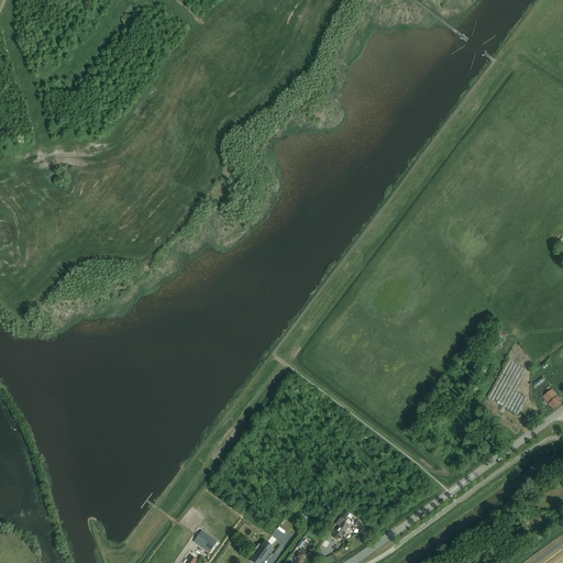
[(527,371),(508,361),(487,398),(518,415),(527,399),(515,393),(527,371)]
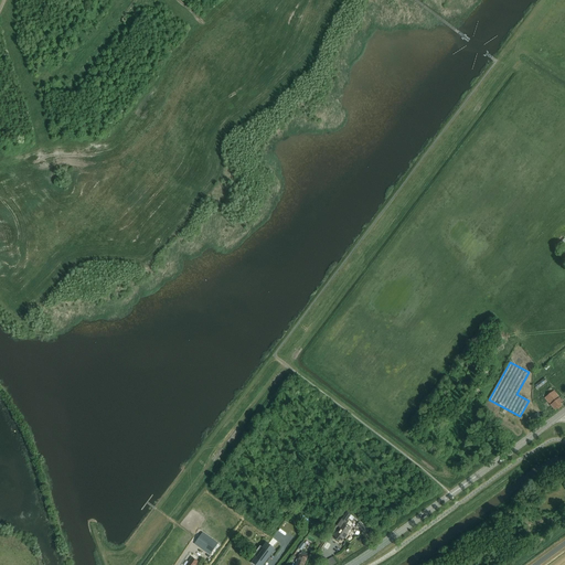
[(534,387),(536,392),(547,383),(544,380),(534,387)]
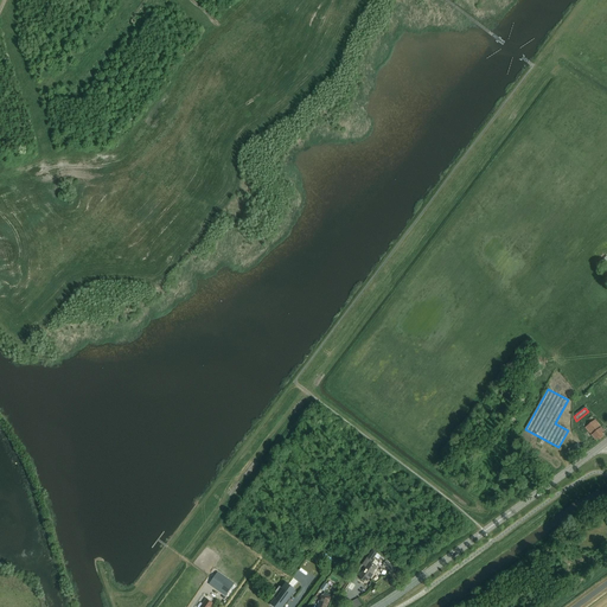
[(602,435),(606,433),(595,420),(586,428),(595,441),(599,439),(600,441),(605,436),(602,435)]
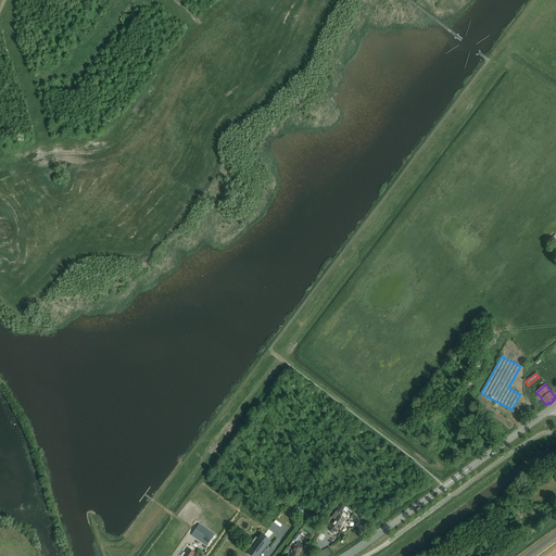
[(342,504),(337,512),(339,514),(341,515),(343,510),(346,507),(342,504)]
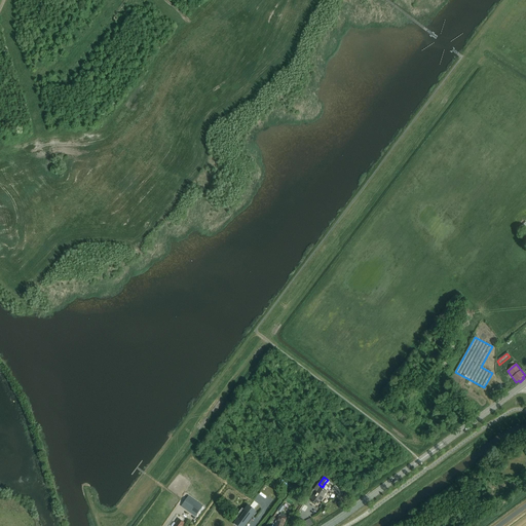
[(327,491),(320,487),(316,491),(310,499),(312,500),(311,501),(315,504),(315,502),(317,503),(320,500),(321,501),(324,498),(323,497),(327,491)]
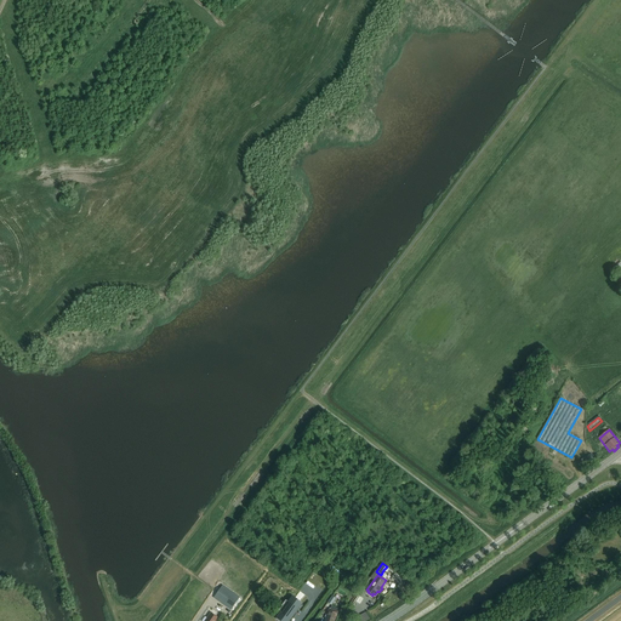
[(222,586),(215,597),(232,609),(239,598),(222,586)]
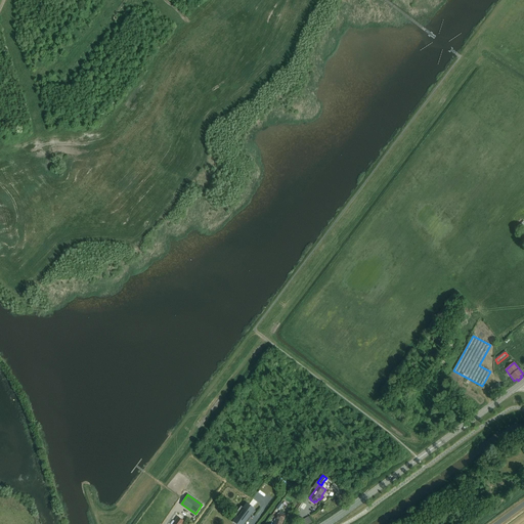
[(254,510),(247,505),(247,504),(232,522),(233,522),(234,521),(238,523),(244,523),(255,510),(254,510)]
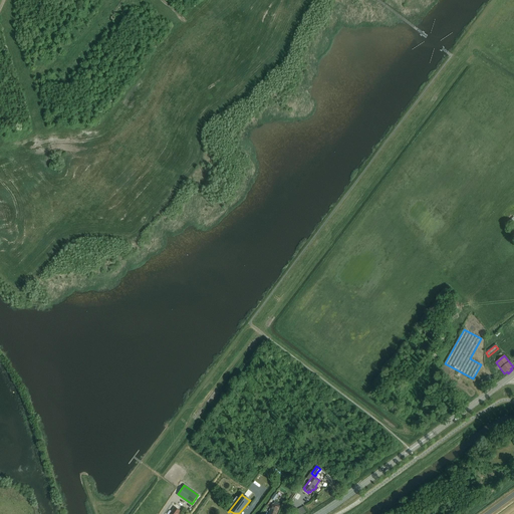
[(276,506),(273,504),(271,509),(270,512),(269,513),(268,513),(277,513),(280,507),(276,506)]
